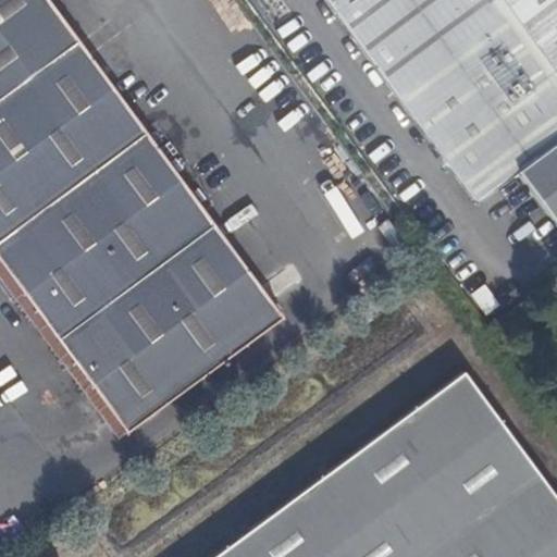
[(46,0),(0,0),(0,263),(125,433),(282,317),(46,0)]
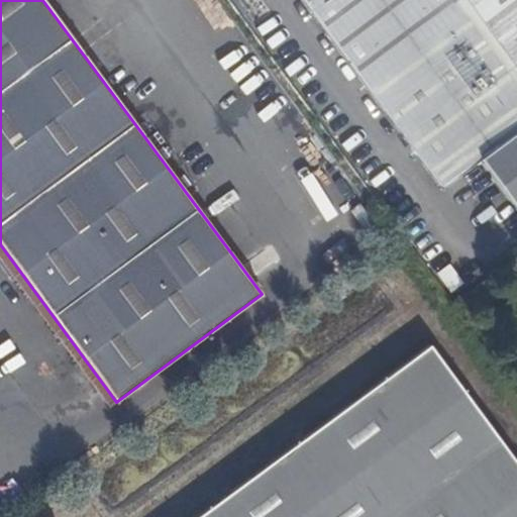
[(42,0),(262,294),(268,289),(54,0),(42,0)]
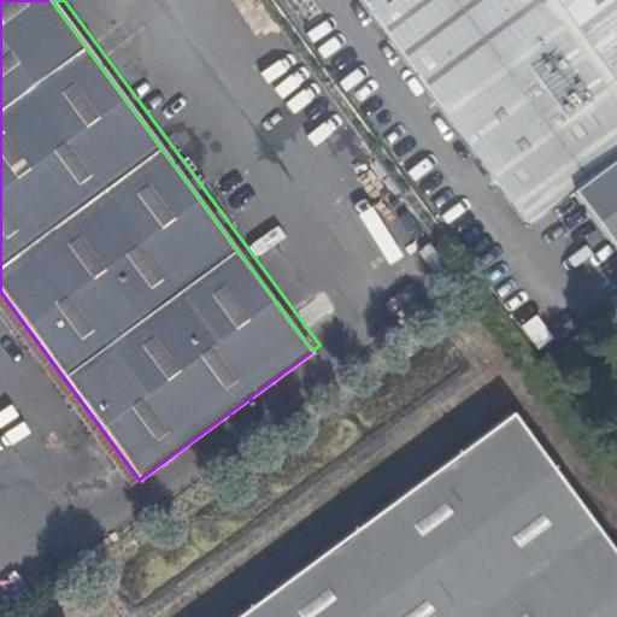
[(616,0),(360,0),(527,227),(616,253),(616,0)]
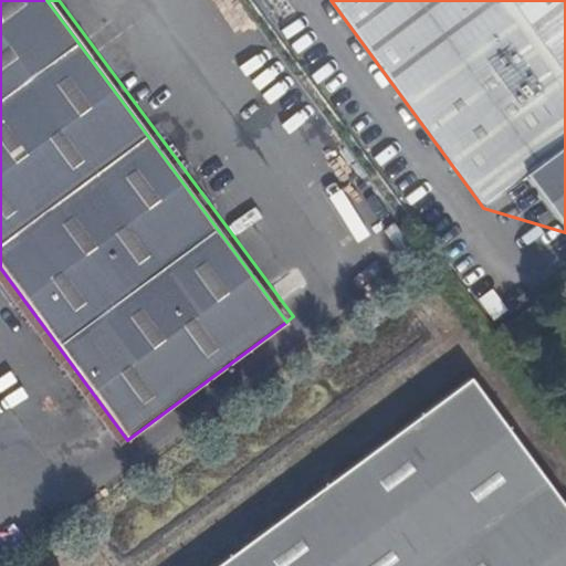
[(0,268),(0,285),(119,447),(127,440),(0,268)]
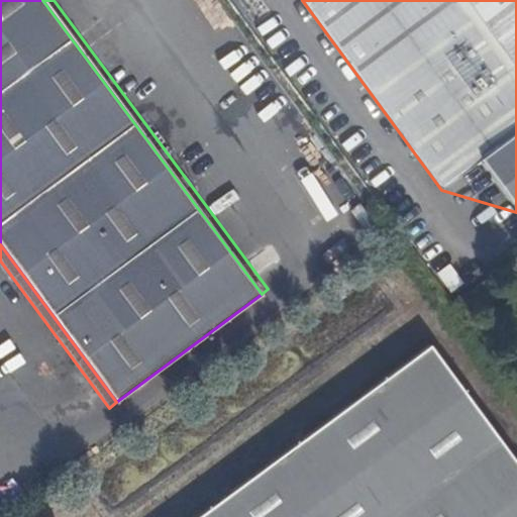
[(516,516),(516,464),(430,346),(198,516),(516,516)]
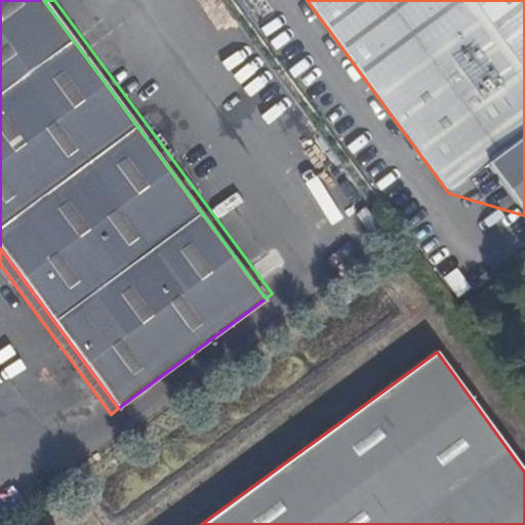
All buildings are outlined.
